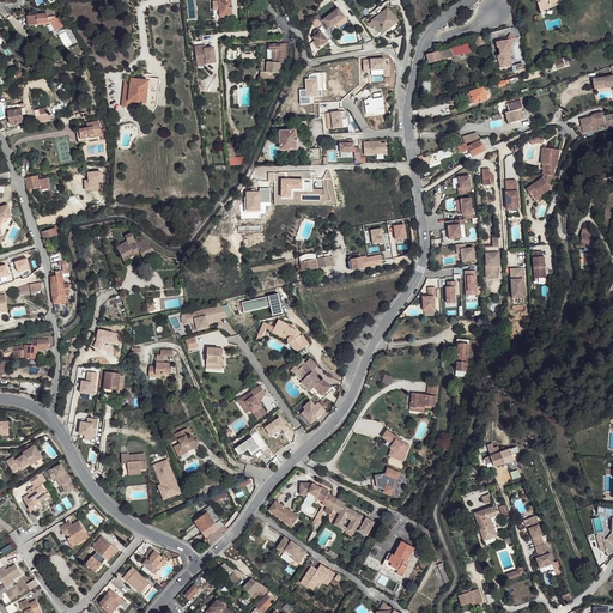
[(231,0),(219,1),(219,10),(220,16),(231,16),(231,0)]
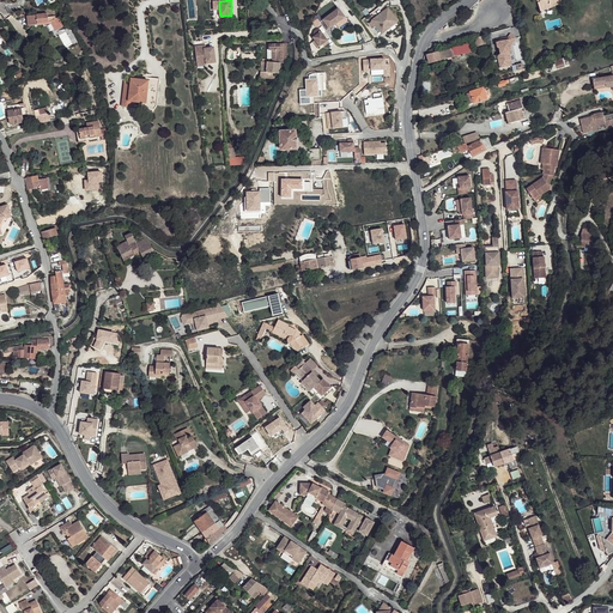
[(538,2),(539,10),(544,8),(544,11),(551,8),(550,5),(559,2),(560,4),(565,2),(564,0),(538,0),(539,2),(538,2)]
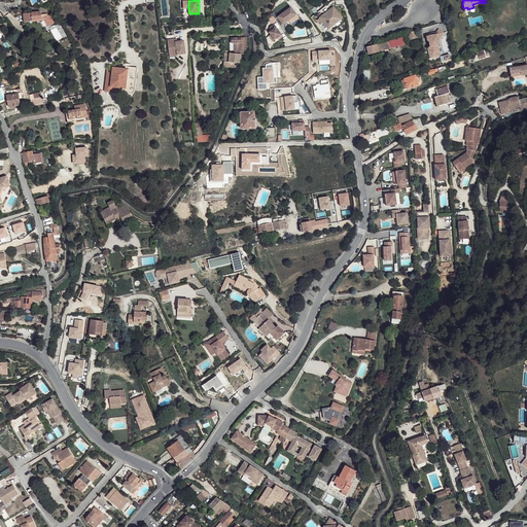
[(275,19),(280,27),(289,21),(295,15),(296,14),(290,7),(275,19)]
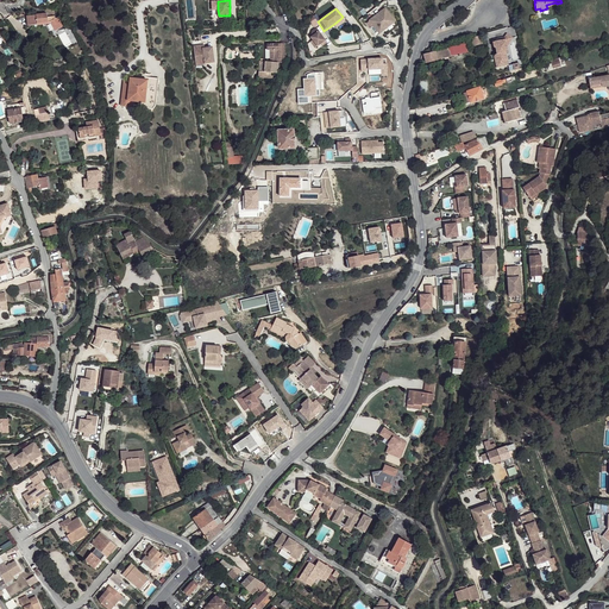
[(394,22),(385,8),(366,23),(376,35),(394,22)]
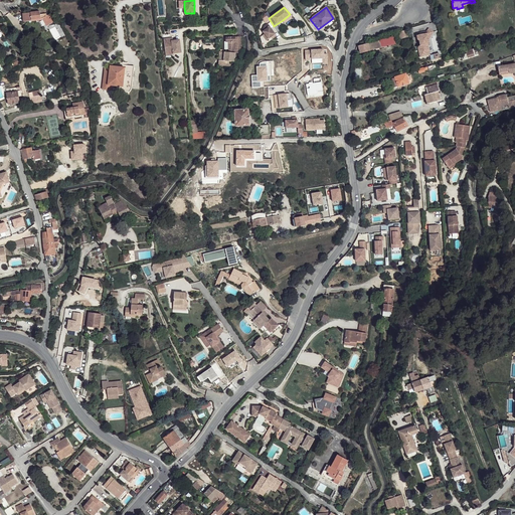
[(40,13),(23,14),(24,21),(25,23),(32,22),(32,20),(43,19),(43,21),(47,27),(53,24),(49,16),(47,16),(46,15),(41,15),(40,13)]
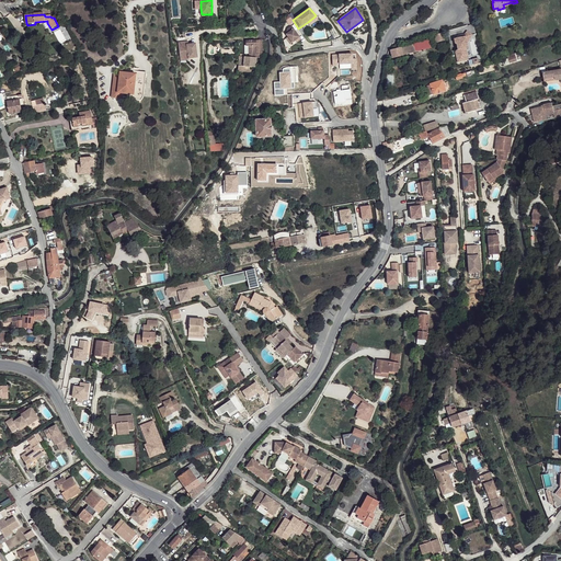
[(308,22),(310,25),(317,20),(315,16),(308,22)]
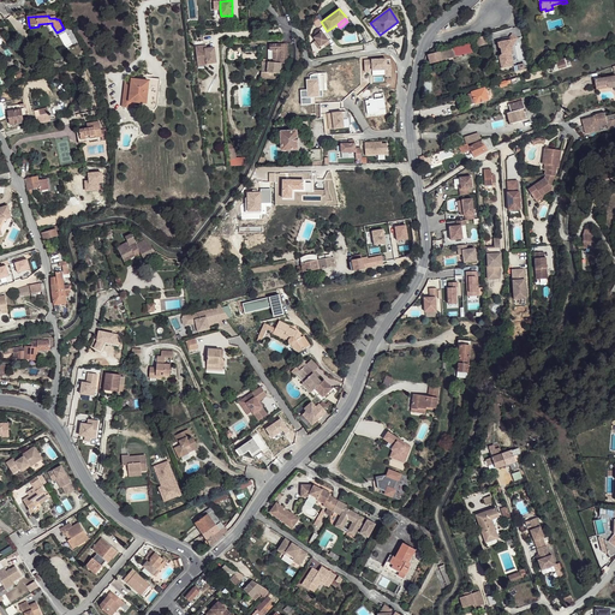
[(330,43),(320,28),(315,31),(314,37),(316,41),(314,42),(318,48),(324,45),(326,46),(330,43)]
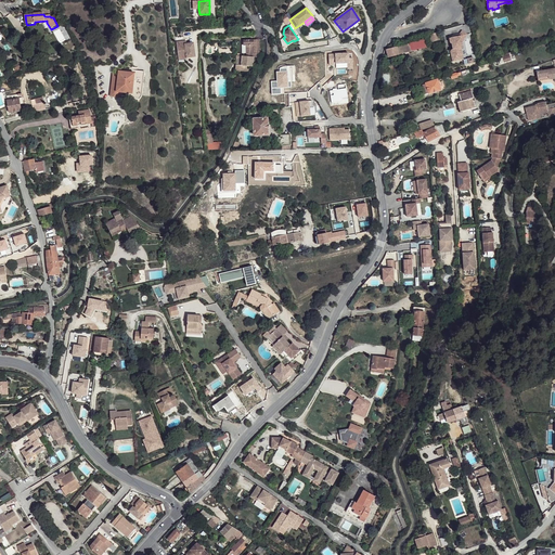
[(461,41),(462,41),(466,35),(461,30),(457,37),(459,41),(461,41)]
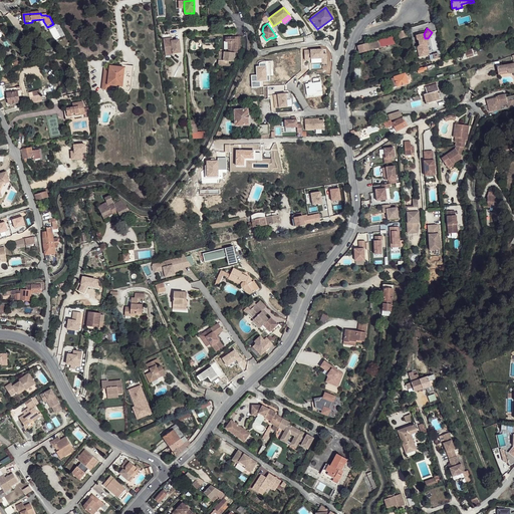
[(371,43),(372,47),(379,45),(380,46),(395,42),(394,34),(370,41),(371,43)]
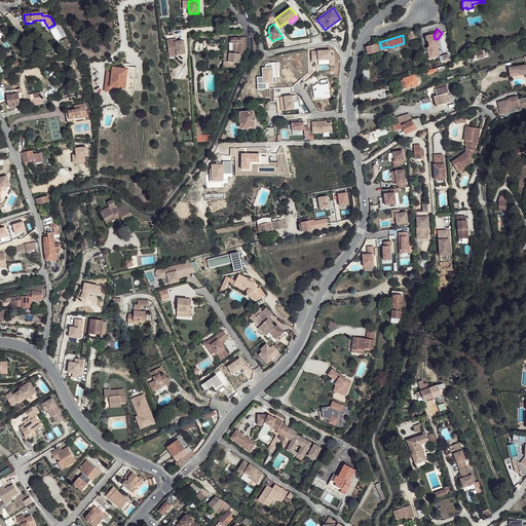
[(434,35),(425,36),(426,41),(427,41),(429,46),(426,47),(429,59),(439,57),(437,45),(439,44),(438,39),(437,39),(435,39),(434,35)]
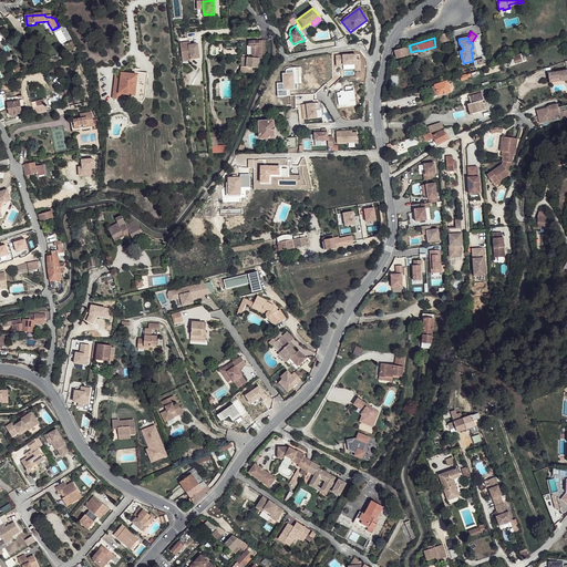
[(188,42),(181,43),(183,62),(192,61),(191,60),(200,59),(198,44),(191,45),(188,45),(188,42)]
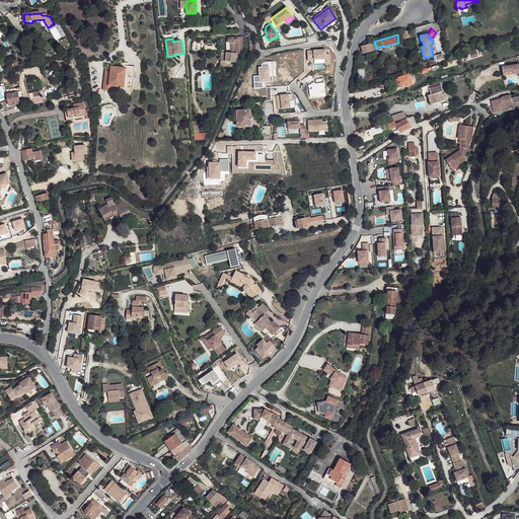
[(235,39),(227,39),(227,43),(229,43),(230,51),(236,51),(235,39)]
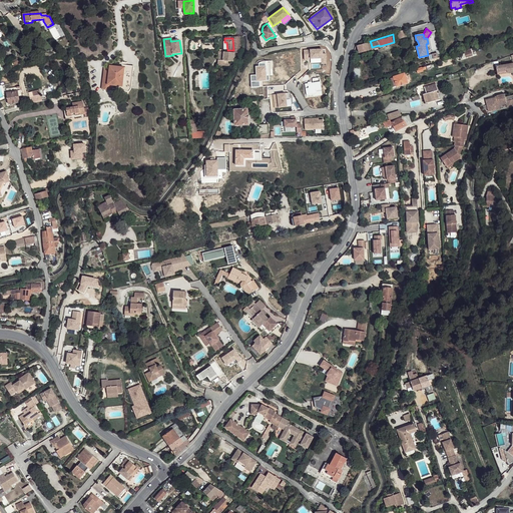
[(357,45),(358,52),(369,49),(368,48),(367,42),(357,45)]
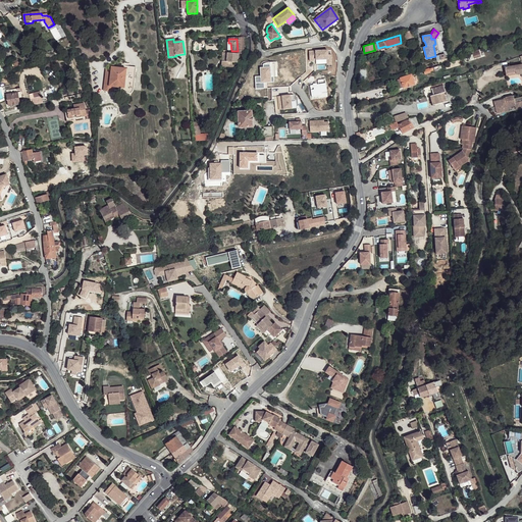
[(478,49),(471,51),(472,54),(473,58),(480,56),(478,49)]
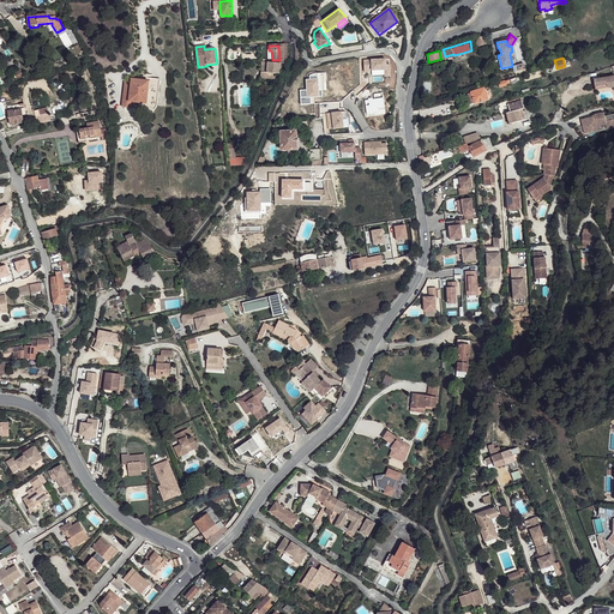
[(386,59),(365,60),(363,73),(385,73),(385,77),(391,77),(391,65),(386,65),(386,59)]
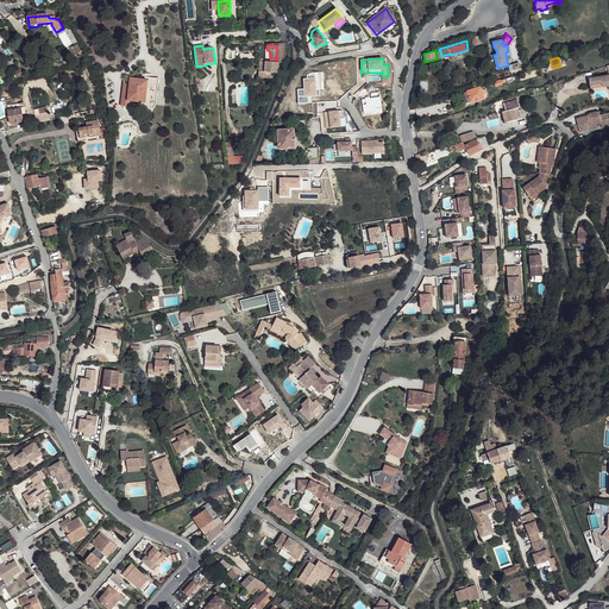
[(264,71),(263,73),(274,74),(276,74),(277,63),(270,63),(264,62),(264,71)]
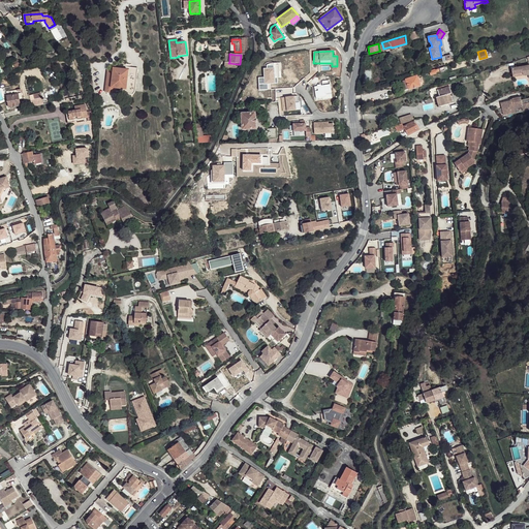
[(11,62),(16,69),(22,65),(17,58),(11,62)]
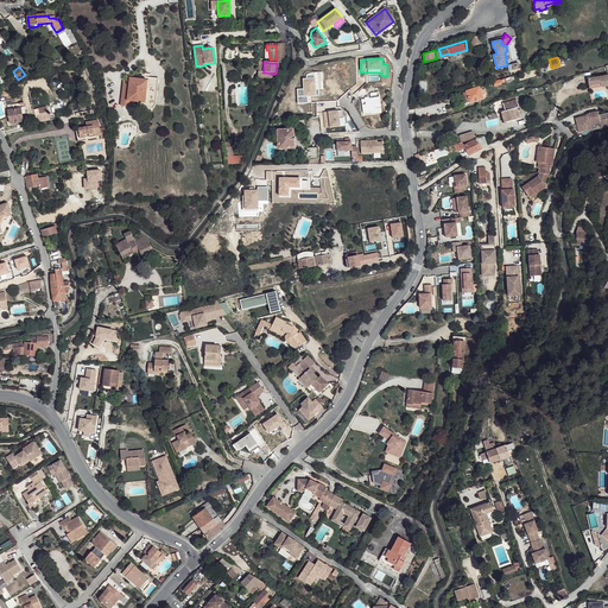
[(323,74),(314,74),(314,76),(306,76),(308,81),(303,81),(303,89),(297,90),(298,102),(311,103),(311,97),(318,96),(318,89),(323,89),(323,74)]
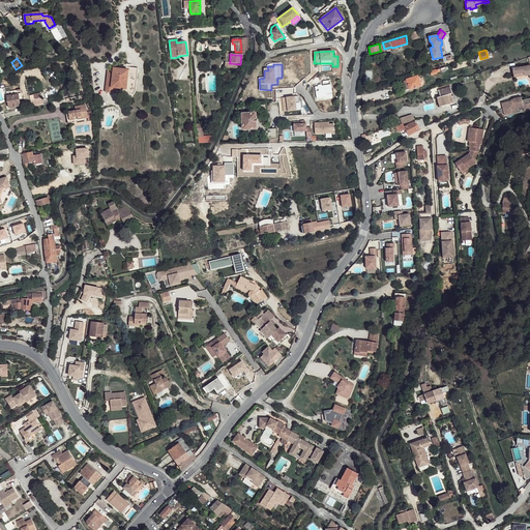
[(529,65),(512,68),(513,77),(525,76),(525,77),(529,75),(529,65)]
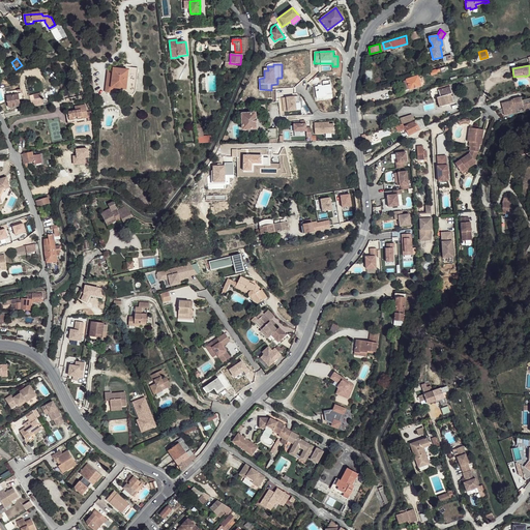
[(109,82),(108,93),(116,94),(117,89),(126,90),(126,94),(134,95),(136,92),(138,68),(127,67),(126,70),(114,68),(113,72),(113,76),(111,77),(108,77),(107,82),(109,82)]
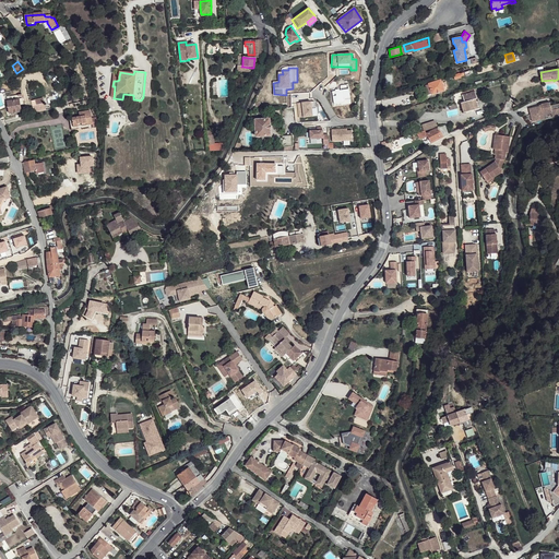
[(444,90),(441,80),(428,83),(429,84),(430,90),(431,94),(444,90)]
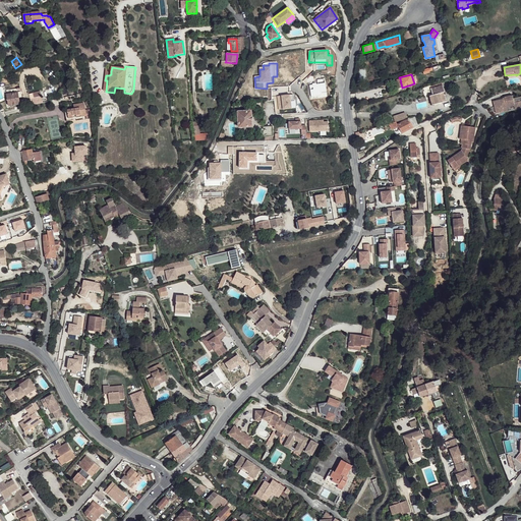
[(428,96),(431,105),(447,101),(443,84),(430,87),(431,95),(428,96)]
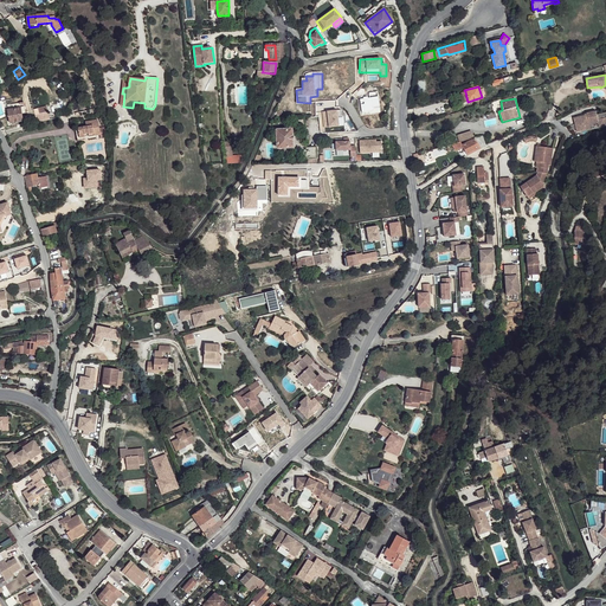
[(21,108),(7,110),(10,123),(24,121),(21,108)]
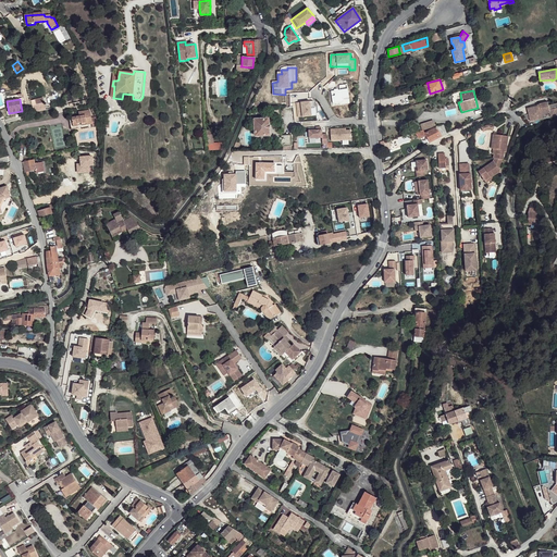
[(310,102),(296,103),(297,118),(302,118),(304,120),(312,120),(310,102)]
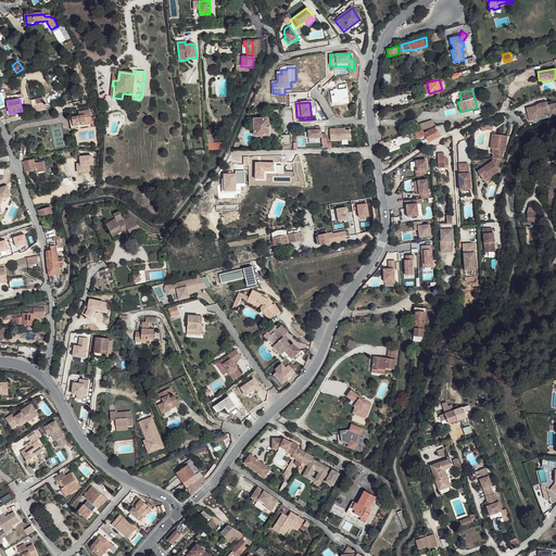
[(527,109),(530,121),(536,119),(536,115),(542,114),(550,113),(550,116),(555,114),(555,103),(547,105),(547,102),(539,104),(539,105),(527,109)]
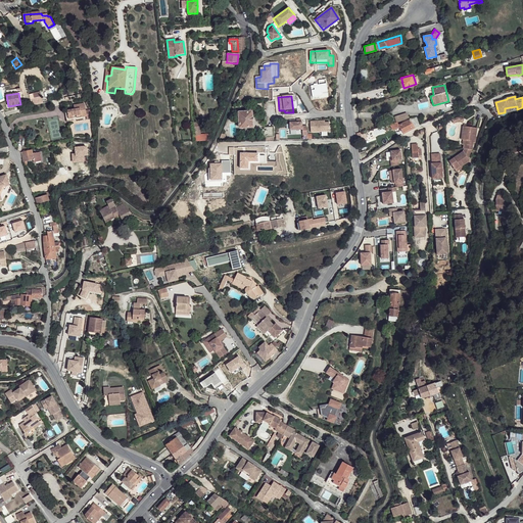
[(86,111),(85,104),(75,105),(75,109),(66,110),(68,119),(73,119),(73,115),(76,115),(76,116),(81,115),(81,117),(86,117),(86,116),(86,111)]
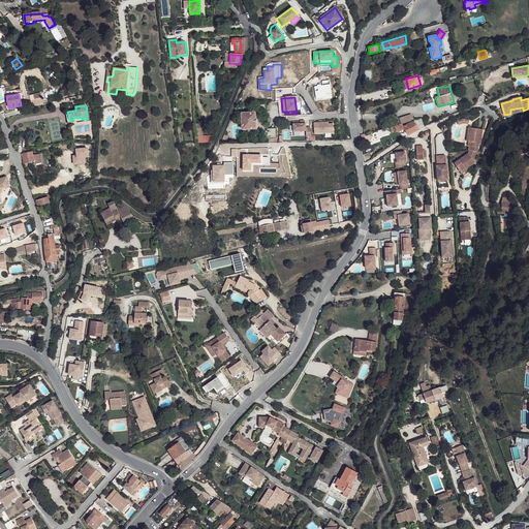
[(253,128),(255,127),(255,121),(255,119),(254,113),(242,113),(243,128),(248,128),(253,128)]
